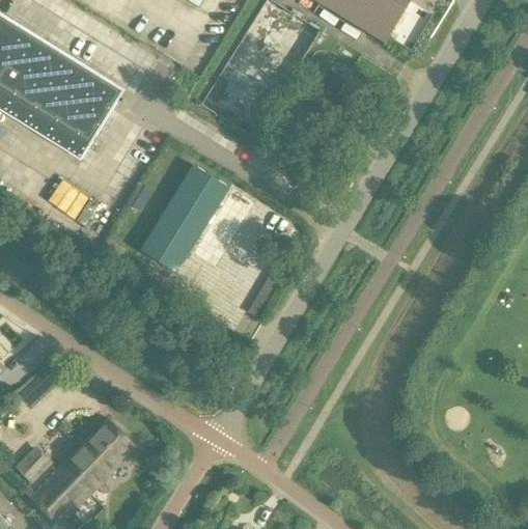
[(409,0),(307,0),(383,45),(409,0)]
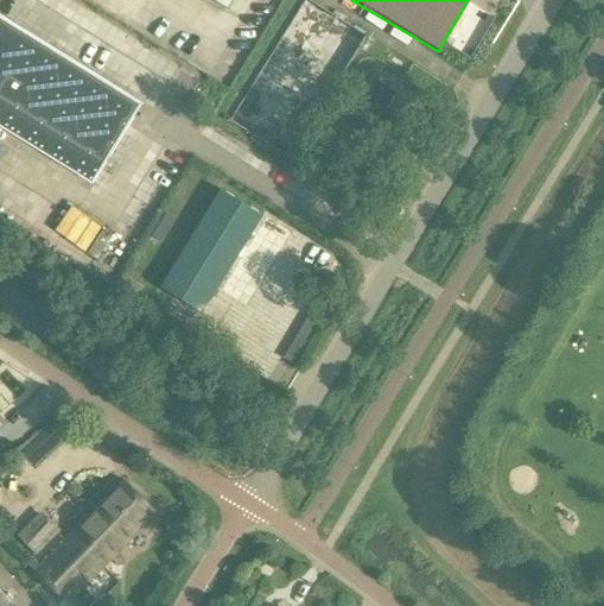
[(0,124),(91,182),(140,103),(0,17),(0,124)]
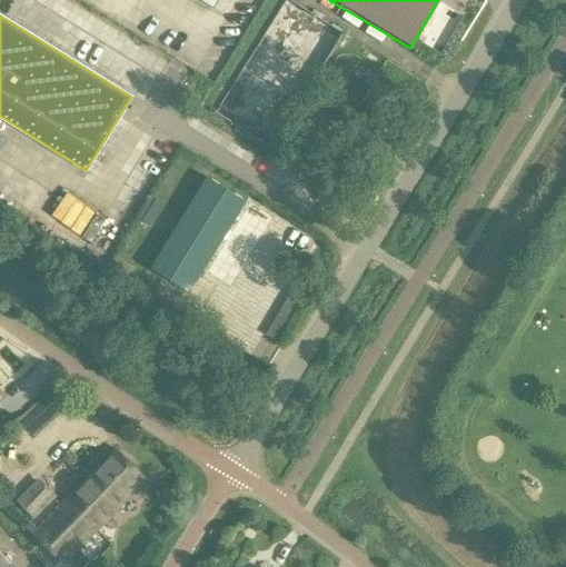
[(358,102),(378,116),(389,97),(369,85),(358,102)]
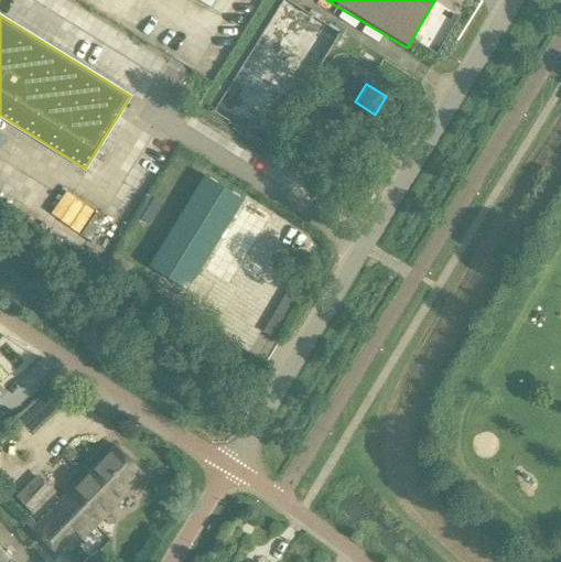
[(185,292),(240,202),(203,179),(148,269),(185,292)]
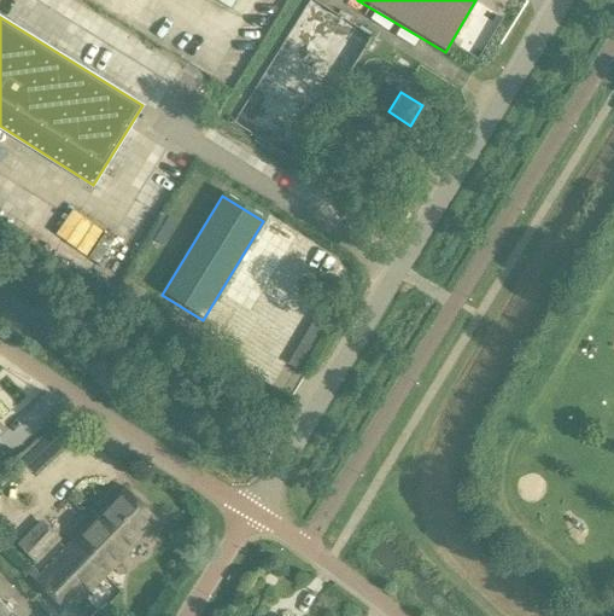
[(168,219),(151,243),(161,249),(176,225),(168,219)]
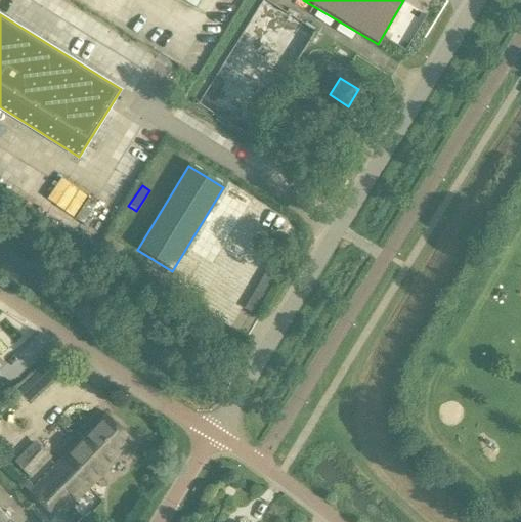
[(48,462),(23,488),(55,521),(62,515),(63,515),(116,463),(122,461),(127,455),(127,450),(133,444),(105,417),(54,468),(48,462)]
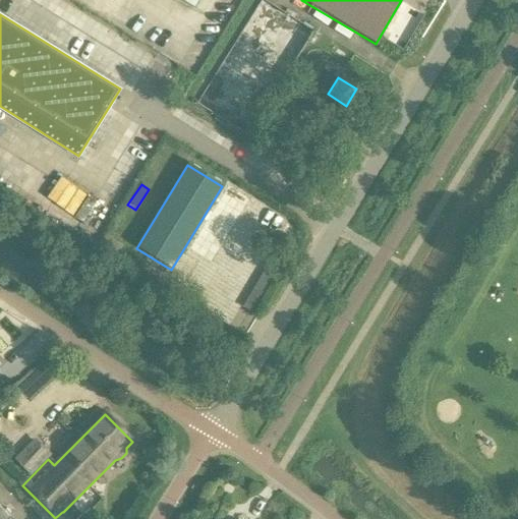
[(32,440),(11,461),(29,477),(49,456),(32,440)]
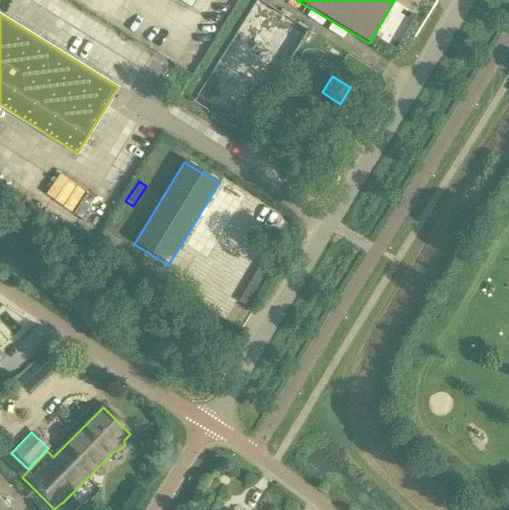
[(8,509),(0,501),(0,509),(8,509)]
